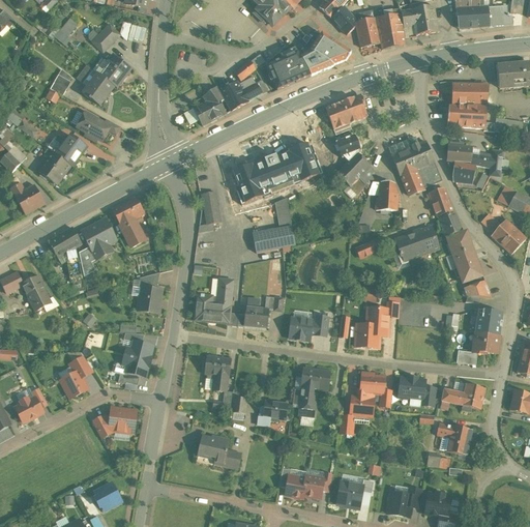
[(254,0),(261,6),(255,11),(264,21),(266,19),(272,24),(290,5),(291,5),(285,0),(254,0)]
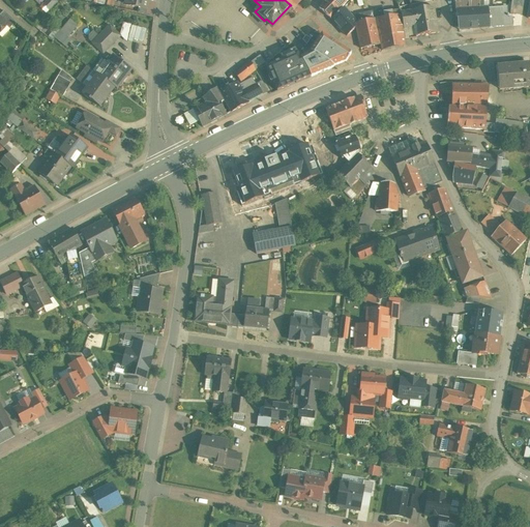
[(324,0),(320,5),(331,16),(346,0),(324,0)]
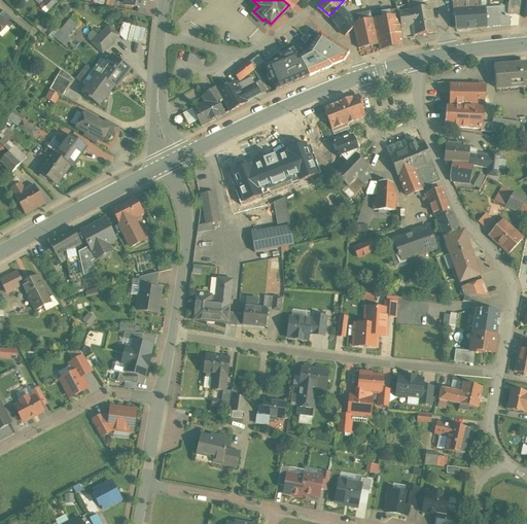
[(390,0),(392,6),(389,7),(390,14),(390,15),(392,14),(392,11),(395,10),(397,5),(395,0),(390,0)]
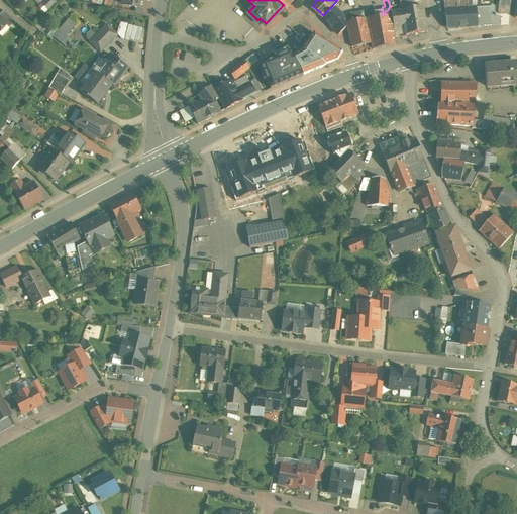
[(499,0),(498,11),(509,12),(511,0),(499,0)]
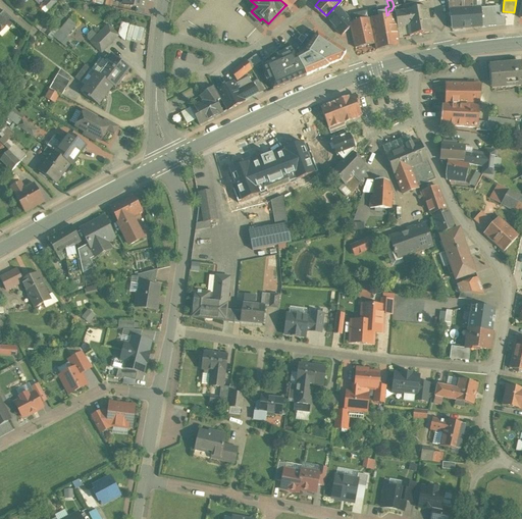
[(427,4),(395,9),(398,27),(405,24),(405,22),(408,22),(410,34),(432,30),(427,4)]
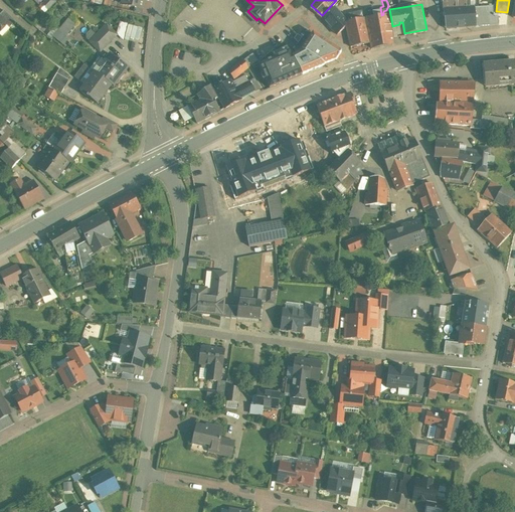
[(493,4),(474,6),(476,24),(499,22),(498,15),(493,12),(493,4)]
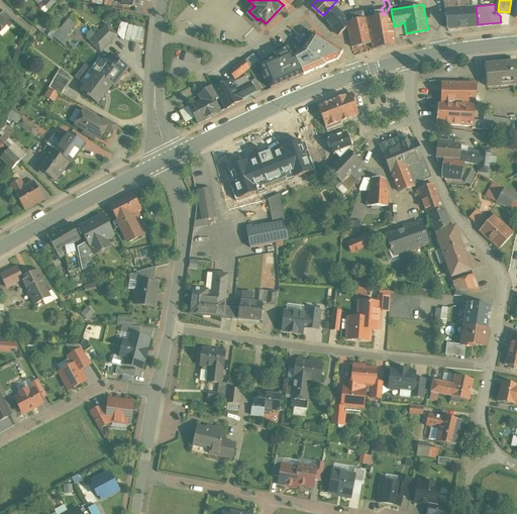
[(346,18),(335,5),(323,16),(338,32),(346,25),(345,25),(344,20),(346,18)]
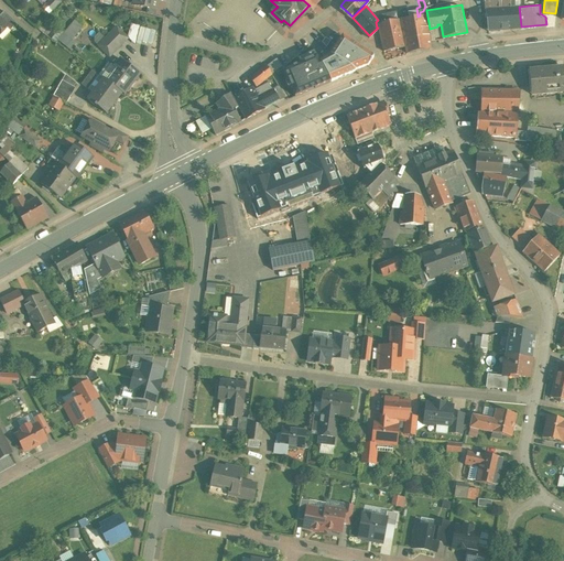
[(519,7),(486,8),(488,29),(521,27),(519,7)]
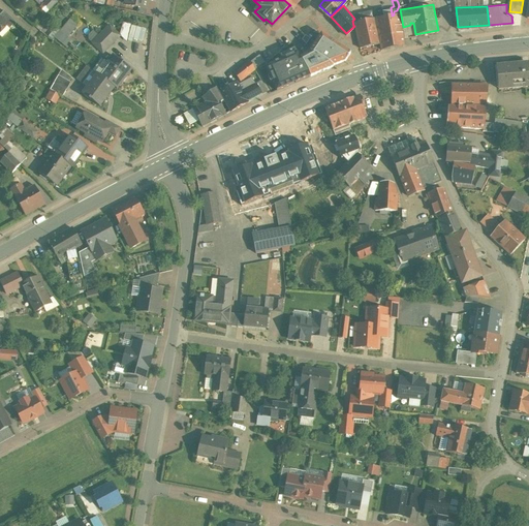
[(17,20),(4,8),(0,12),(0,16),(6,22),(10,26),(17,20)]
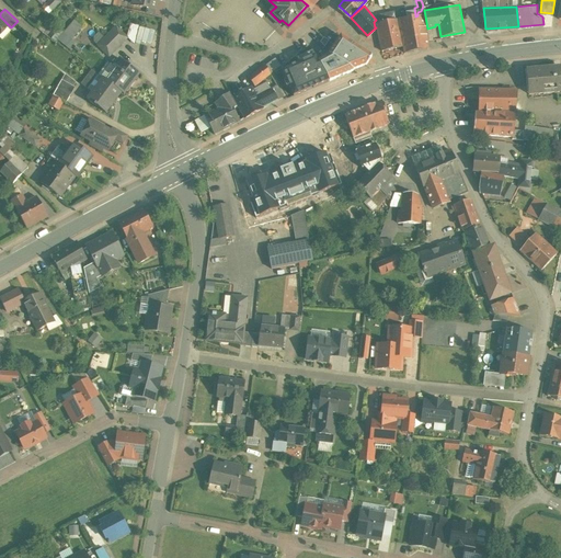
[(395,9),(379,12),(381,22),(376,23),(381,48),(402,44),(398,18),(397,19),(395,9)]
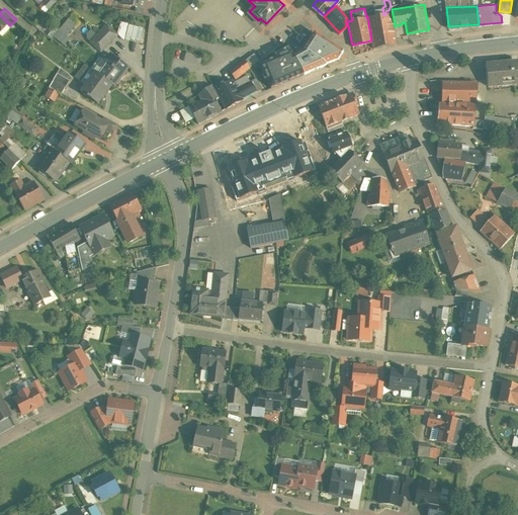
[(385,14),(383,15),(383,14),(368,17),(373,40),(372,40),(373,47),(396,43),(394,26),(393,26),(391,14),(389,10),(385,11),(385,14)]
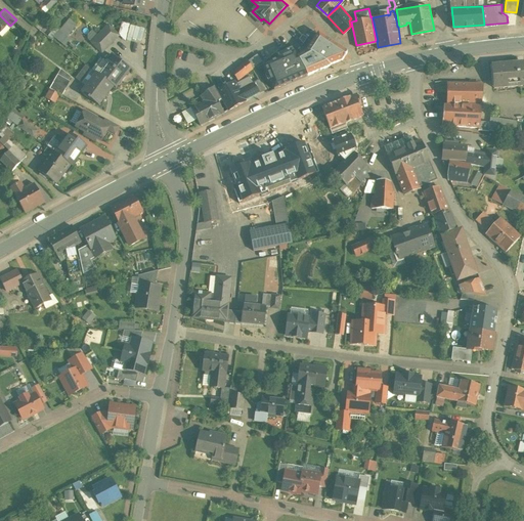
[(70,17),(59,28),(63,32),(73,20),(70,17)]
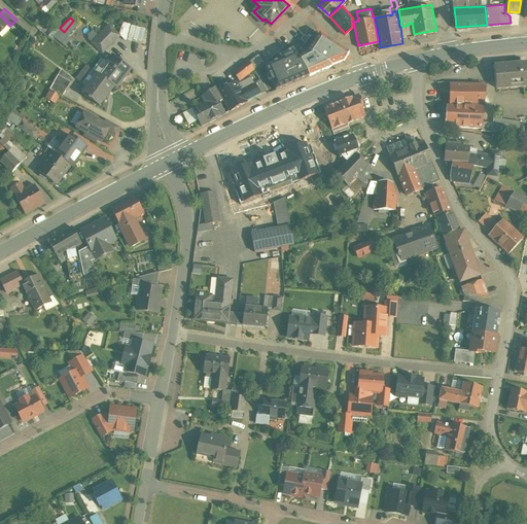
[(119,33),(109,23),(102,31),(112,40),(119,33)]
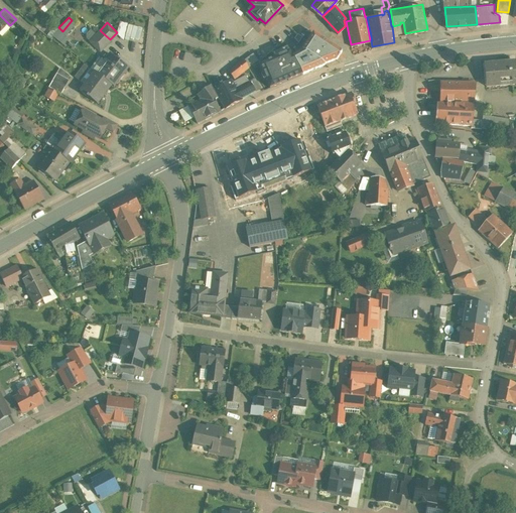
[(110,39),(100,30),(95,34),(105,44),(110,39)]
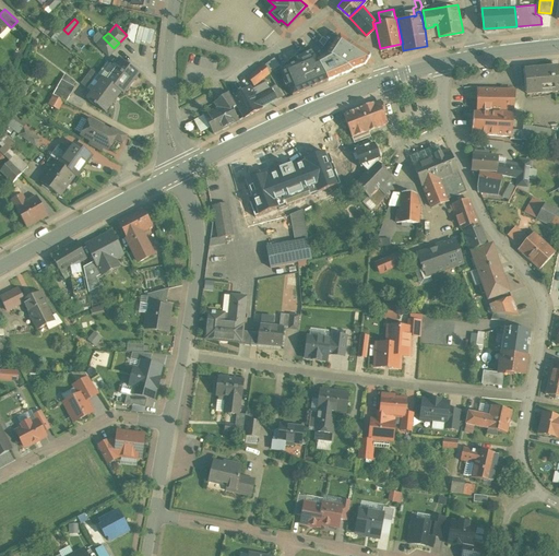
[(369,54),(340,34),(336,39),(333,37),(331,42),(328,39),(322,48),(332,56),(351,67),(365,61),(369,54)]
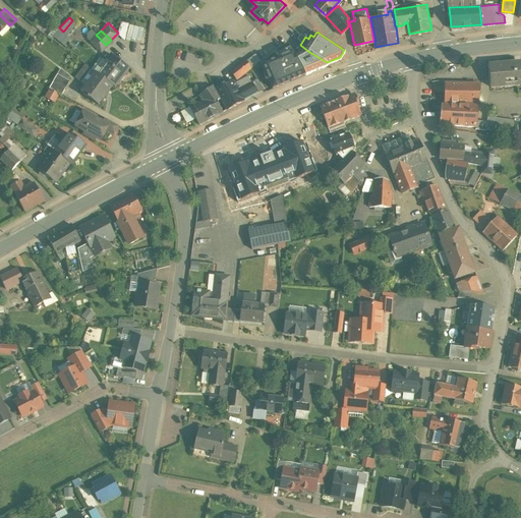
[(106,45),(96,35),(91,41),(101,50),(106,45)]
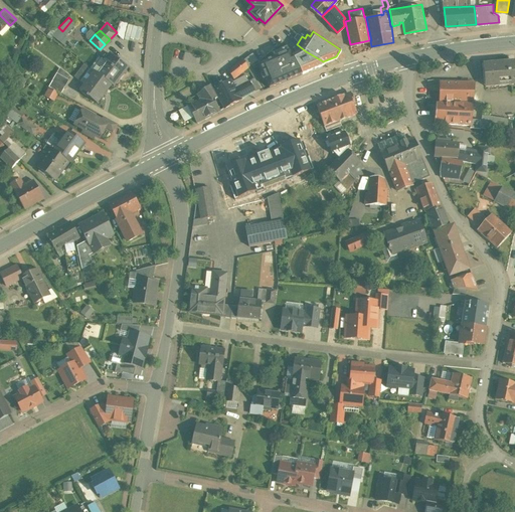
[(287,44),(268,55),(282,80),(303,71),(294,58),(295,58),(287,44)]
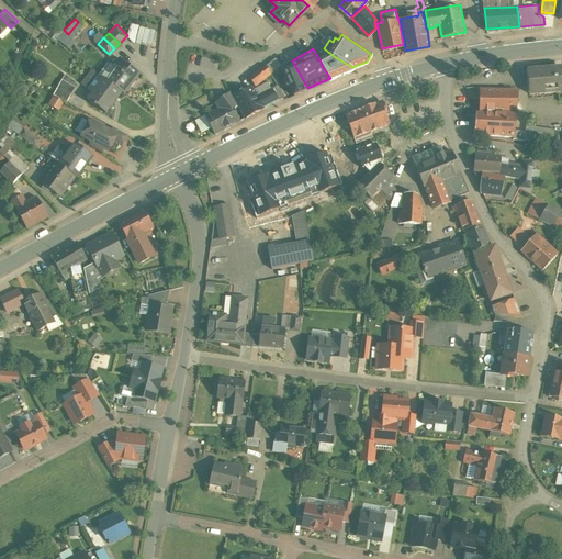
[(352,67),(334,56),(322,64),(321,64),(330,78),(330,79),(334,78),(333,77),(353,68),(352,67)]
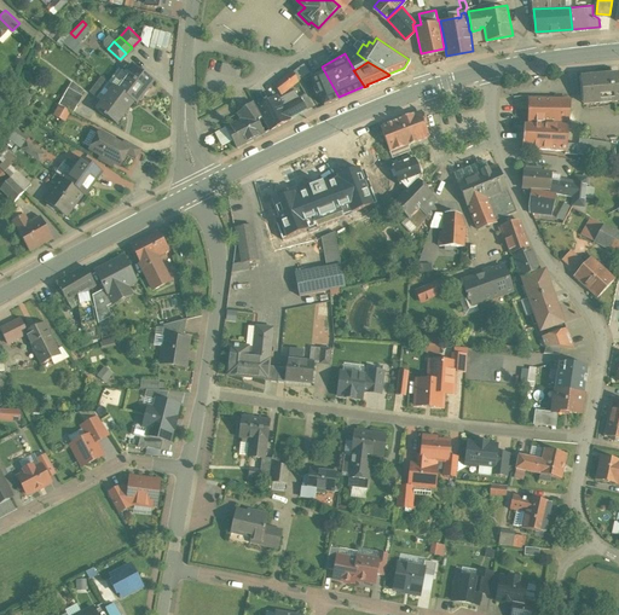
[(154,79),(133,63),(126,71),(127,73),(117,87),(133,99),(137,102),(154,79)]
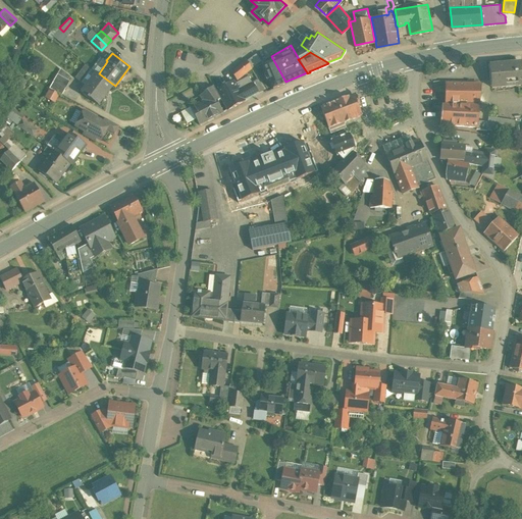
[(263,67),(255,54),(247,58),(252,66),(255,72),(263,67)]
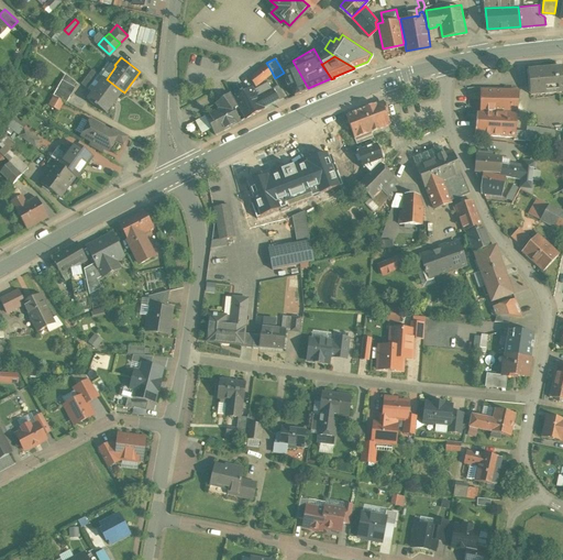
[(266,63),(250,76),(255,84),(272,72),(266,63)]
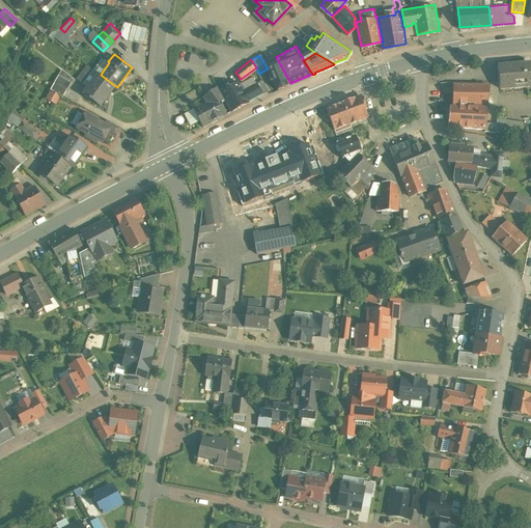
[(530,62),(530,61),(498,64),(501,87),(530,84),(530,62)]
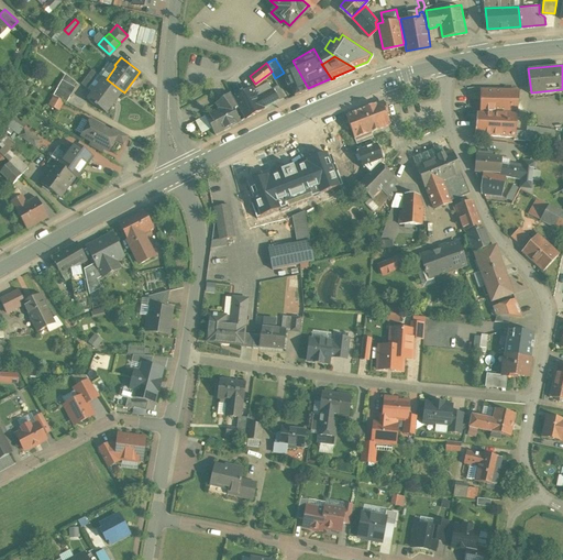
[(98,74),(91,67),(81,81),(88,87),(98,74)]
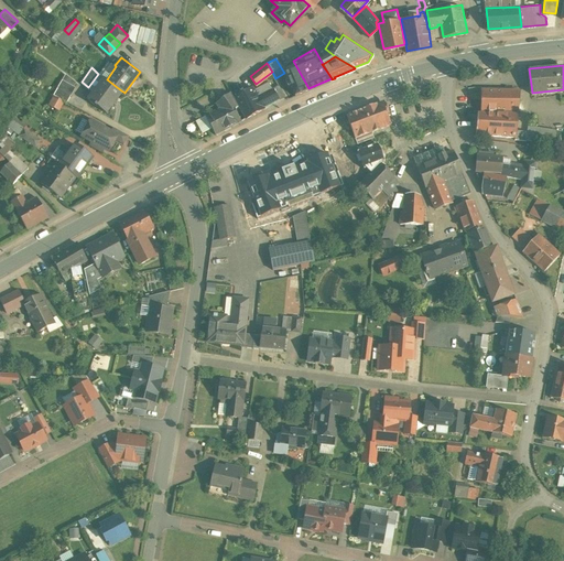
[(104,77),(88,98),(97,105),(106,111),(121,90),(107,79),(104,77)]
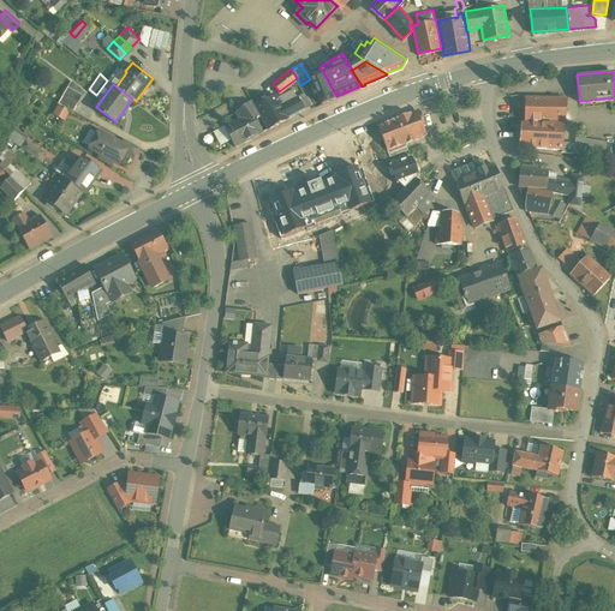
[(304,91),(297,95),(297,96),(298,96),(304,107),(311,103),(304,91)]
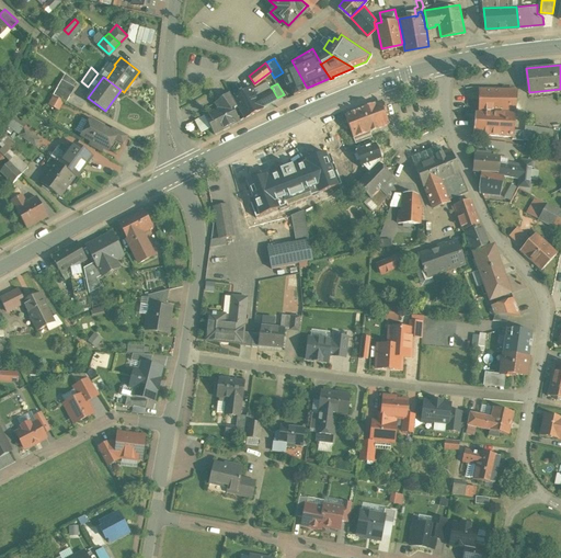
[(70,93),(57,86),(53,92),(66,100),(70,93)]
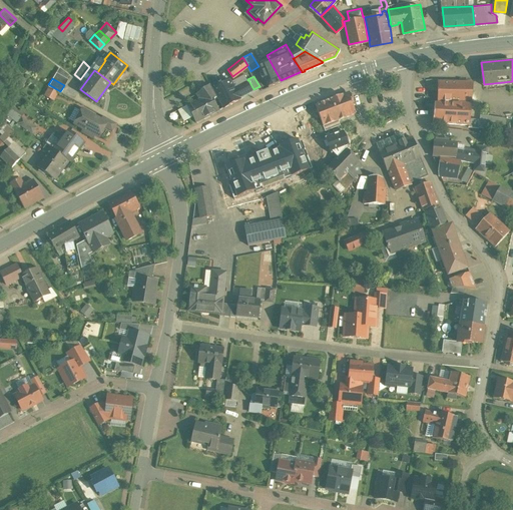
[(229,78),(213,87),(217,95),(223,106),(240,97),(240,96),(253,89),(248,80),(247,80),(234,87),(229,78)]
